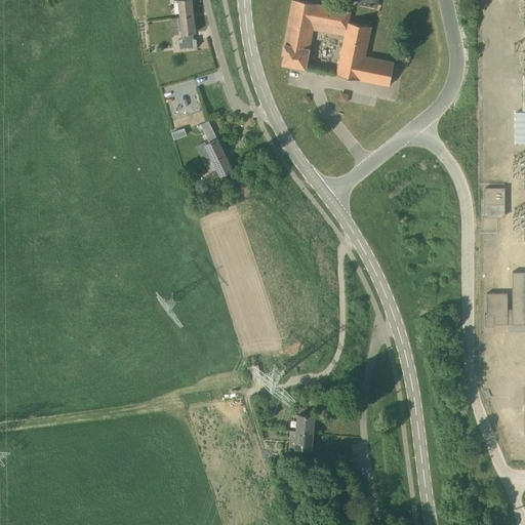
[(191,17),(190,14),(194,14),(192,0),(178,0),(180,16),(188,16),(188,17),(191,17)]
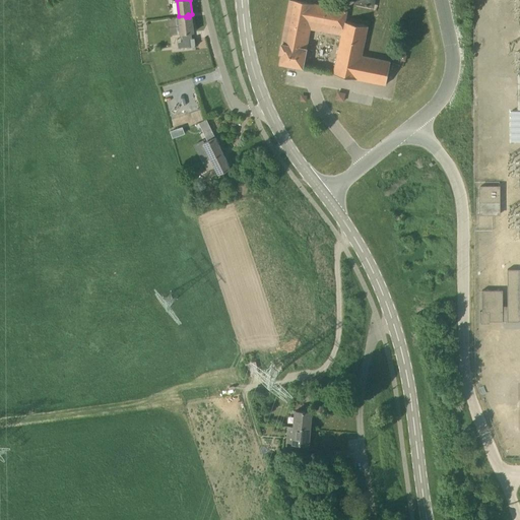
[(359,55),(365,27),(341,22),(344,9),(291,0),(289,0),(281,44),(279,53),(282,54),(280,63),(303,68),(311,28),(340,34),(333,74),(386,84),(391,62),(359,55)]
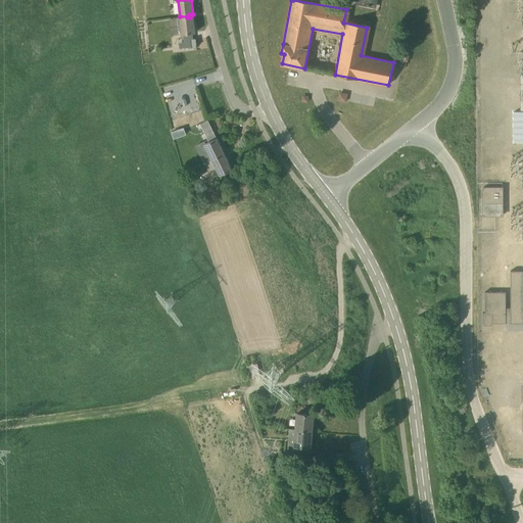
[(195,33),(193,14),(189,14),(190,17),(187,17),(187,16),(180,16),(172,17),(173,28),(181,27),(182,34),(195,33)]
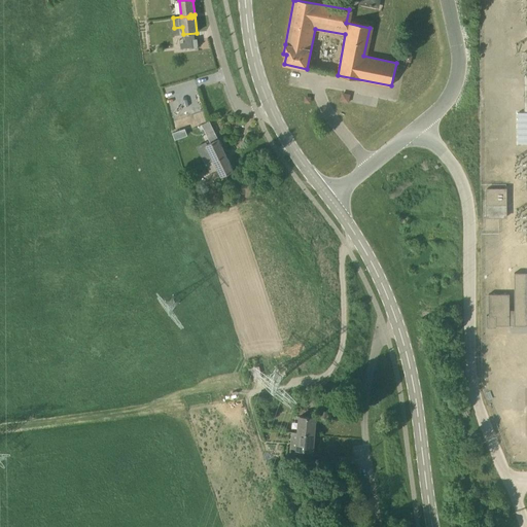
[(526,146),(526,115),(515,115),(515,146),(526,146)]
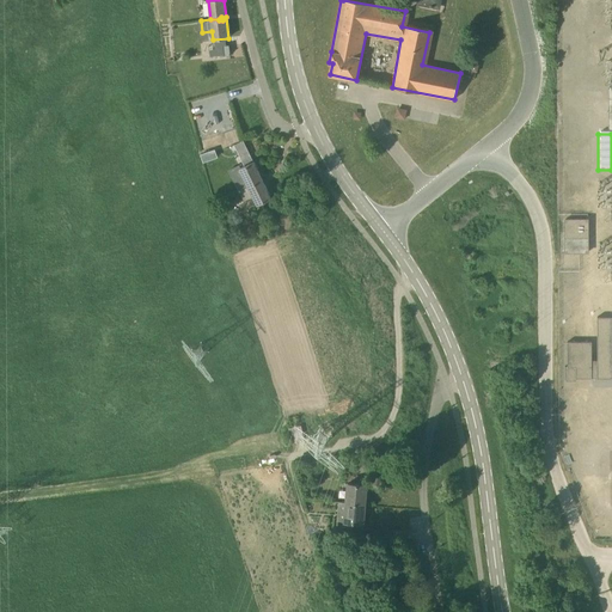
[(238,147),(238,157),(249,157),(249,147),(238,147)]
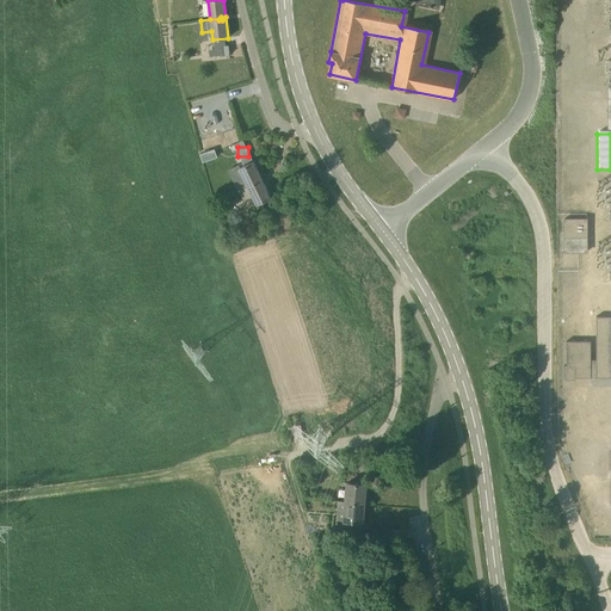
[(215,149),(201,154),(203,162),(217,158),(215,149)]
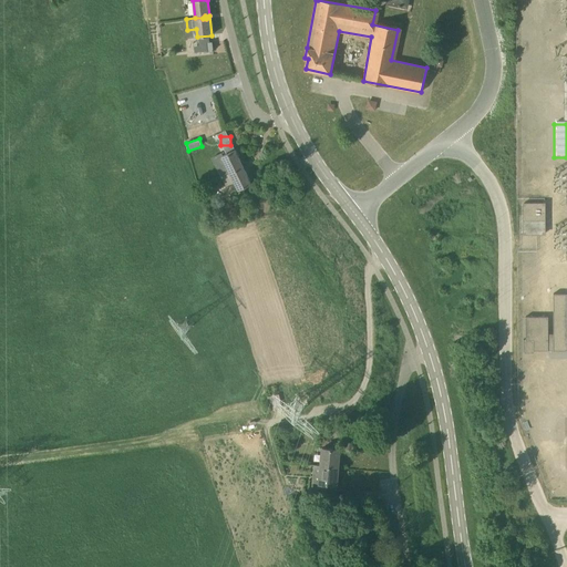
[(208,161),(204,146),(191,151),(195,165),(208,161)]
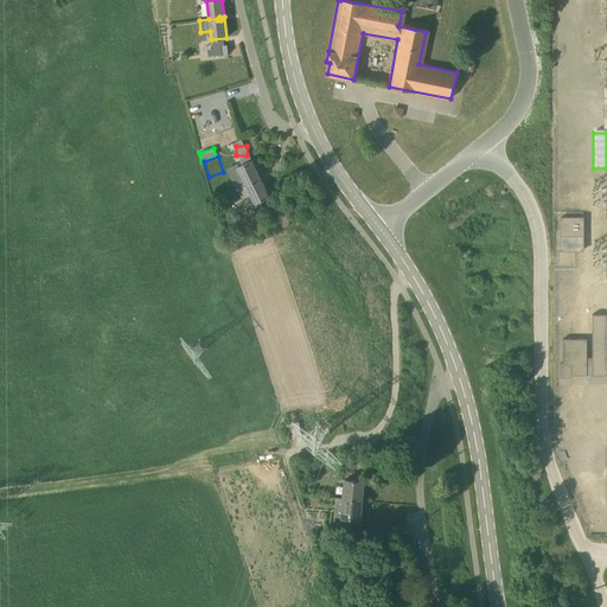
[(238,190),(261,178),(251,160),(237,167),(242,176),(234,180),(238,190)]
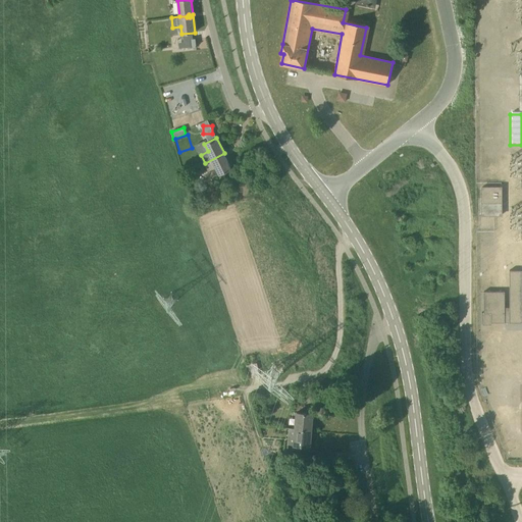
[(231,168),(224,153),(205,163),(209,171),(216,167),(219,174),(231,168)]
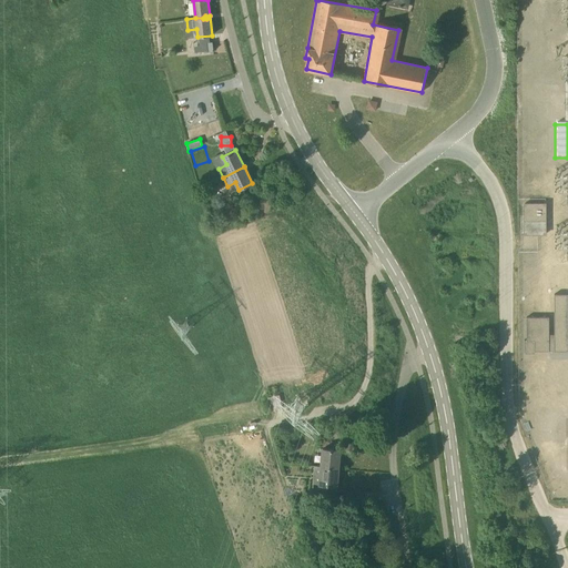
[(546,234),(546,203),(545,203),(545,205),(526,205),(526,203),(525,203),(525,234),(546,234)]
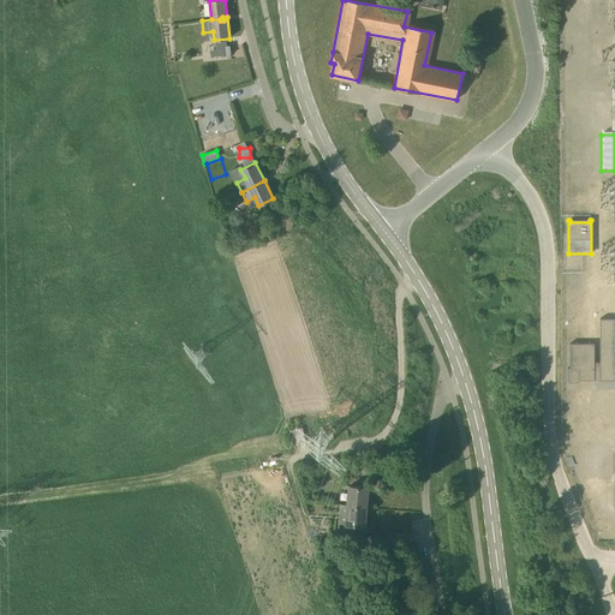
[(579,380),(601,380),(614,380),(614,318),(601,318),(601,369),(595,369),(595,344),(571,344),(571,368),(568,368),(568,382),(579,382),(579,380)]
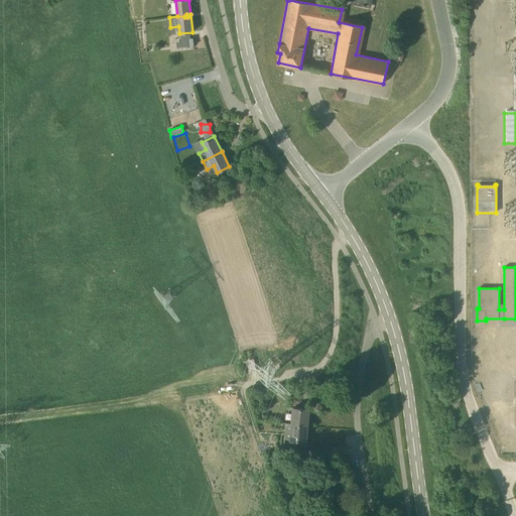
[(245,372),(256,370),(254,359),(243,361),(245,372)]
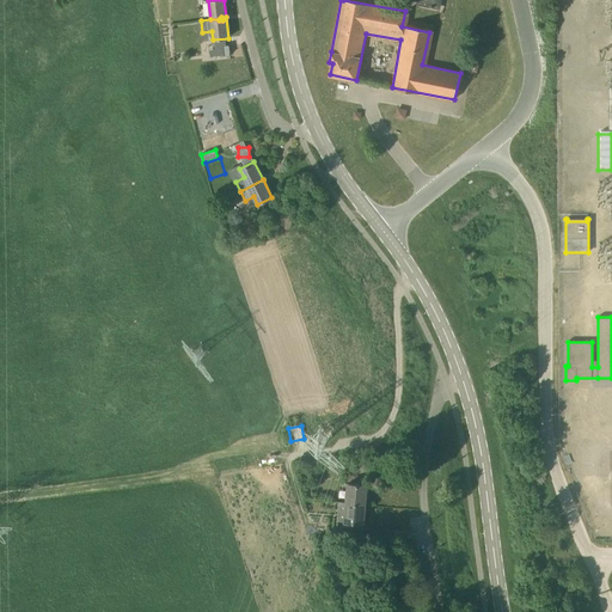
[(348,484),(347,502),(338,501),(338,502),(347,503),(365,505),(367,485),(348,484)]
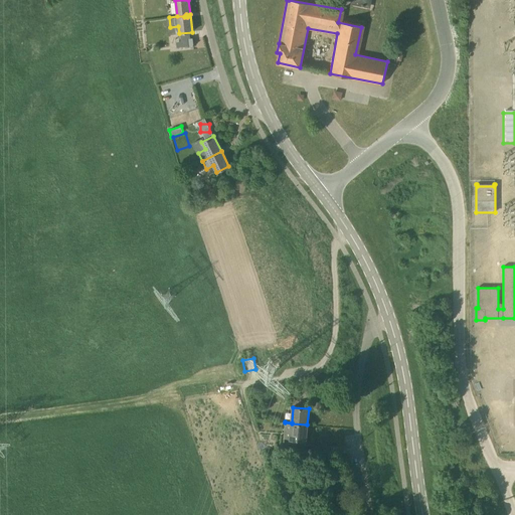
[(307,424),(292,423),(290,439),(306,441),(307,424)]
